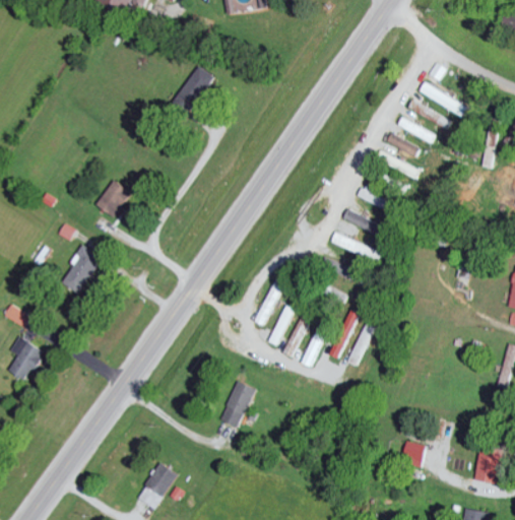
[(127,11),(130,2),(144,6),(145,0),(97,0),(97,2),(127,11)]
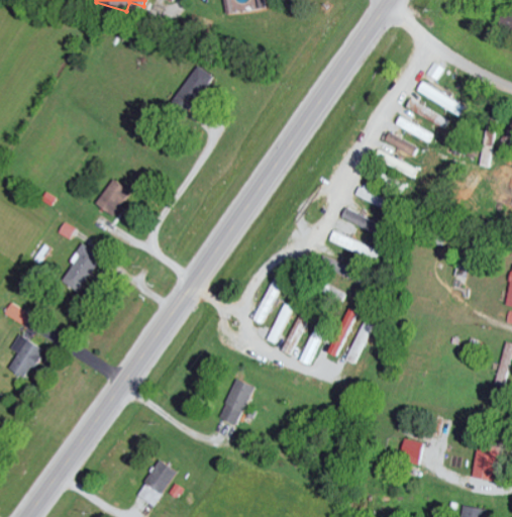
[(174,102),(192,112),(212,75),(194,65),(174,102)]
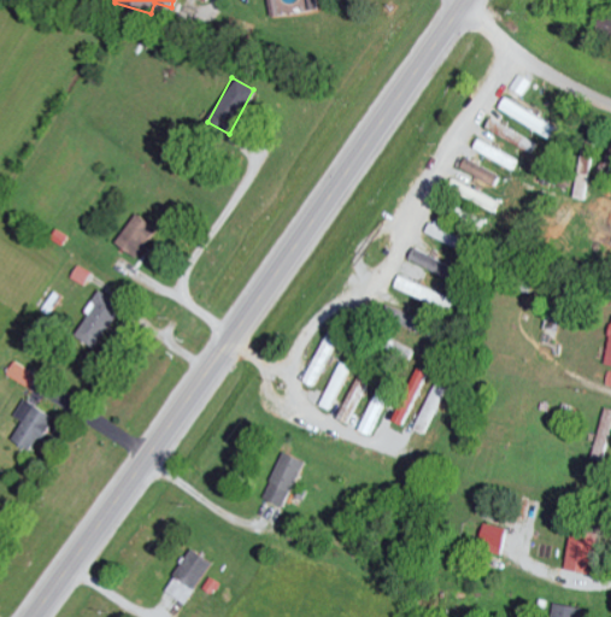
[(497,109),(550,139),(556,127),(504,97),(497,109)]
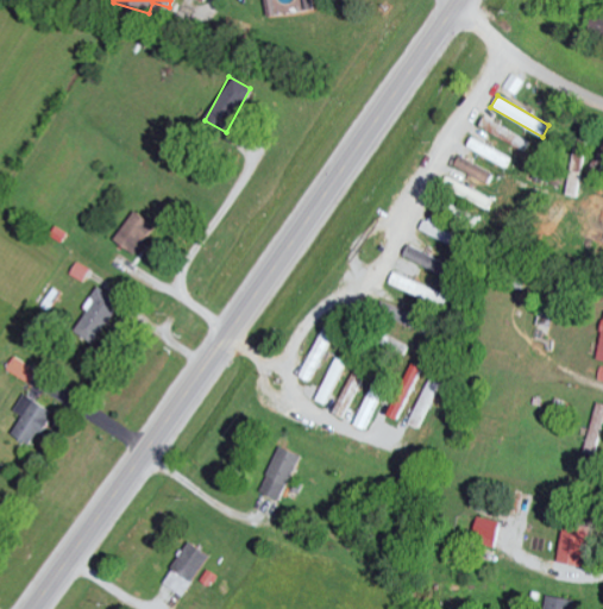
[(465,149),(507,167),(512,155),(470,138),(465,149)]
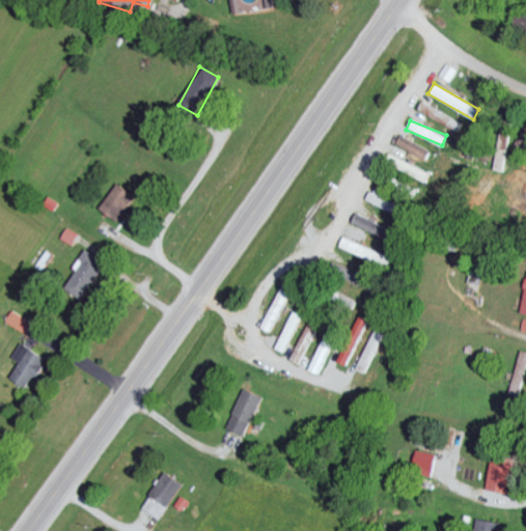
[(426,159),(431,149),(399,137),(395,146),(426,159)]
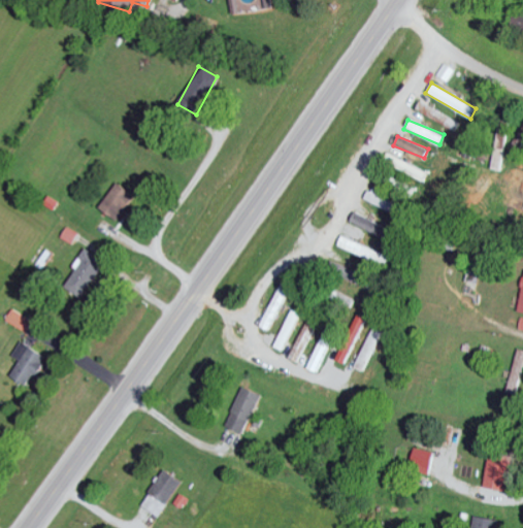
[(98,208),(118,220),(132,194),(113,183),(98,208)]
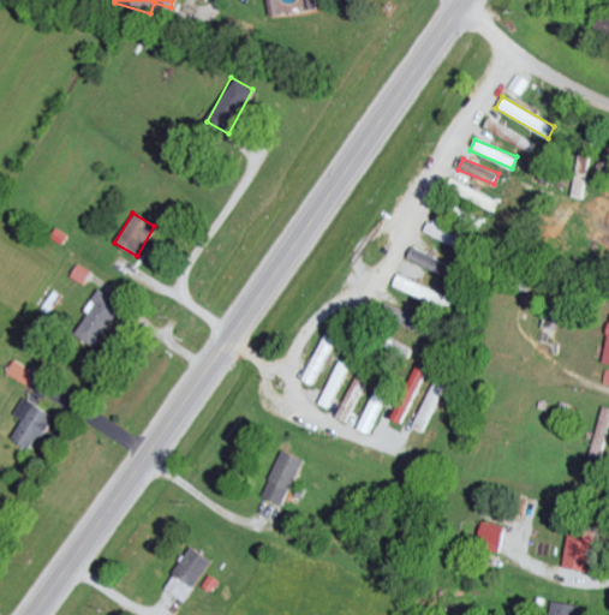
[(424,233),(457,249),(463,237),(445,230),(448,222),(433,215),(424,233)]
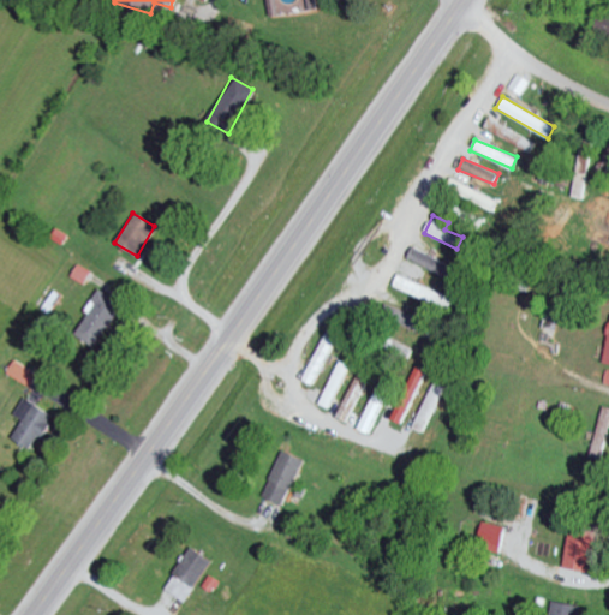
[(405,260),(451,278),(455,266),(409,249),(405,260)]
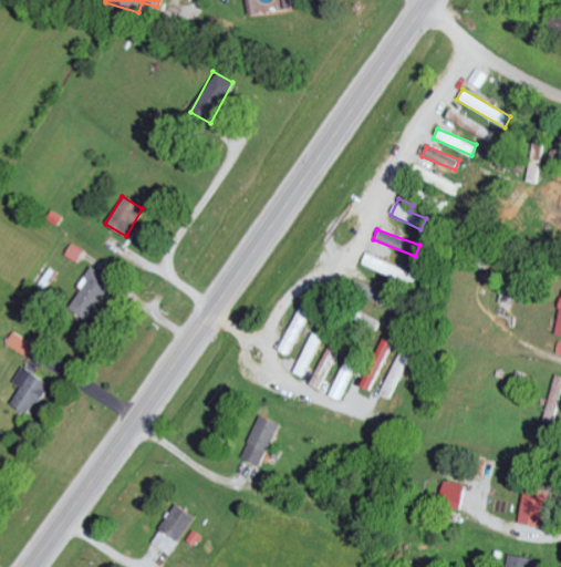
[(62,256),(75,263),(81,249),(68,244),(62,256)]
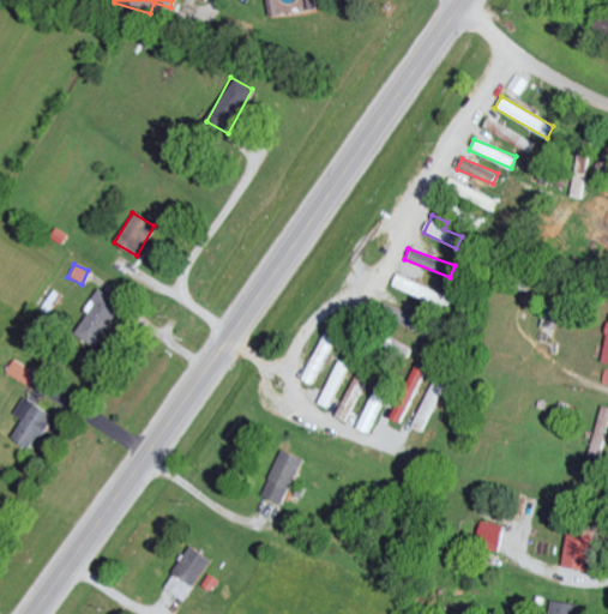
[(451,298),(397,274),(392,286),(446,309),(451,298)]
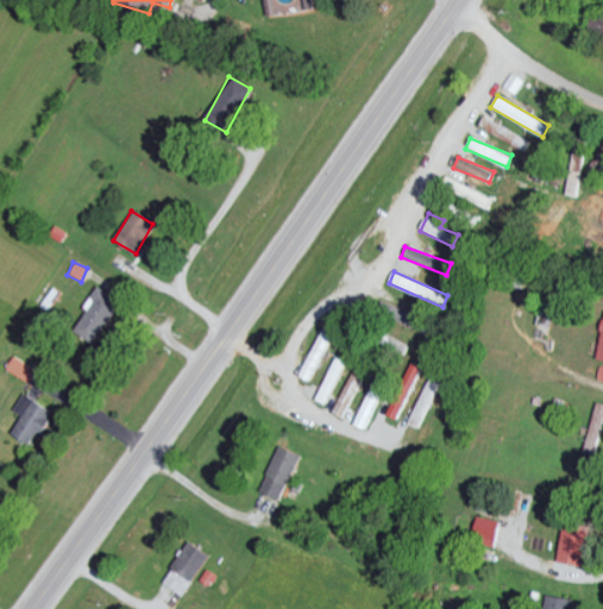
[(86,311),(76,326),(95,339),(120,302),(96,286),(81,308),(86,311)]
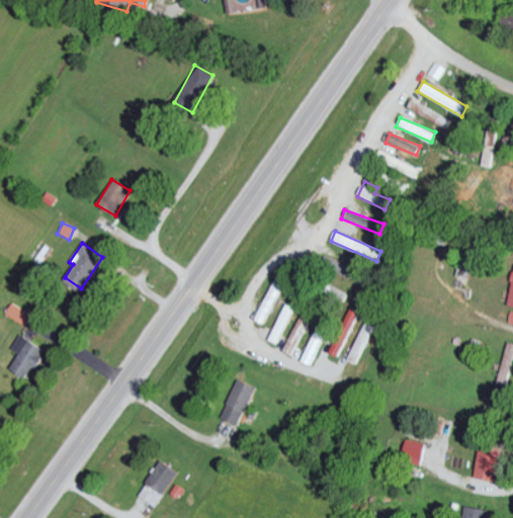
[(254,321),(264,325),(282,281),(273,277),(254,321)]
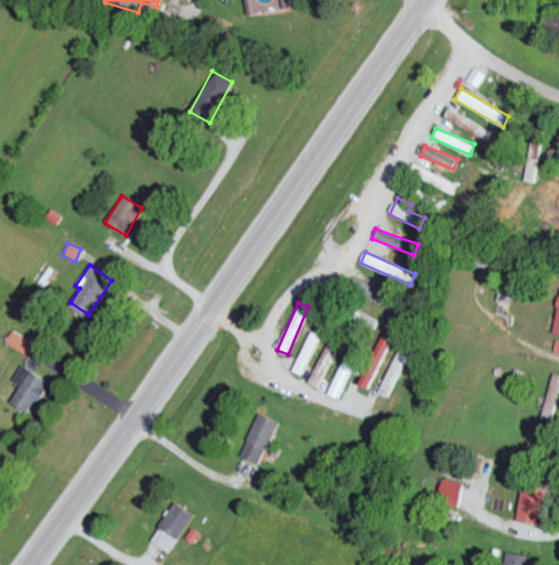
[(24,356),(32,343),(10,331),(2,343),(24,356)]
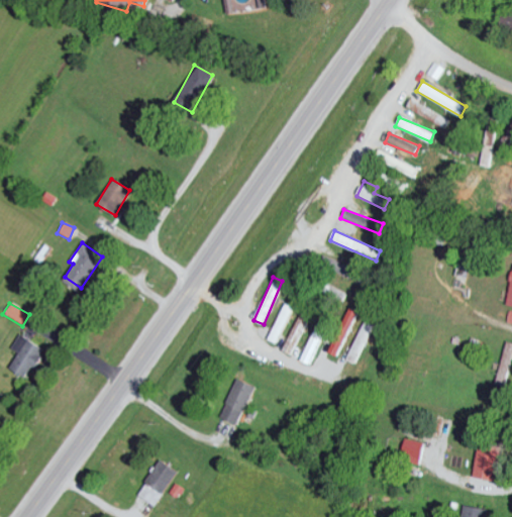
[(292,307),(283,303),(268,339),(277,343),(292,307)]
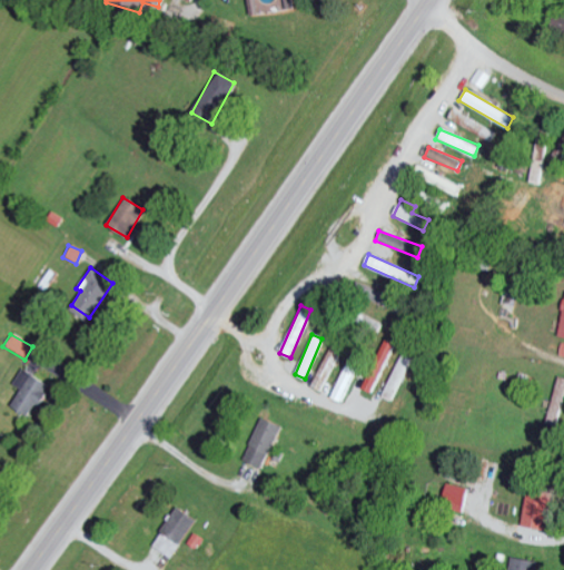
[(306,385),(317,392),(339,350),(328,344),(306,385)]
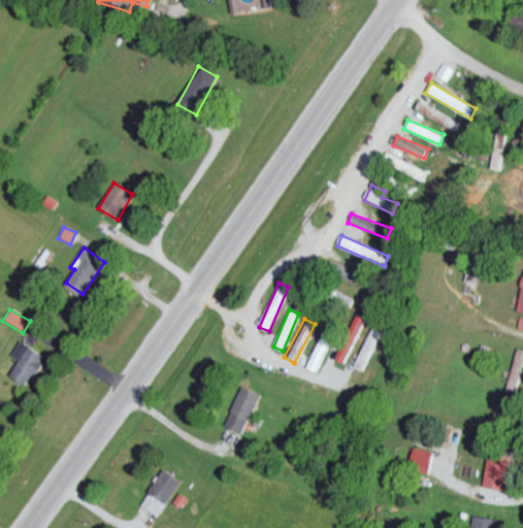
[(306,368),(316,372),(330,338),(320,334),(306,368)]
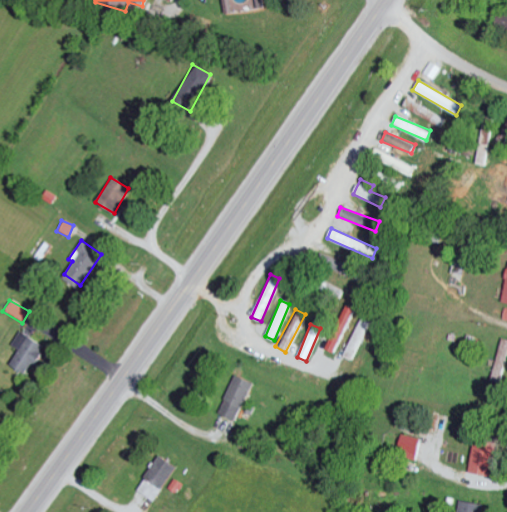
[(8,365),(26,374),(42,344),(17,331),(9,345),(16,349),(8,365)]
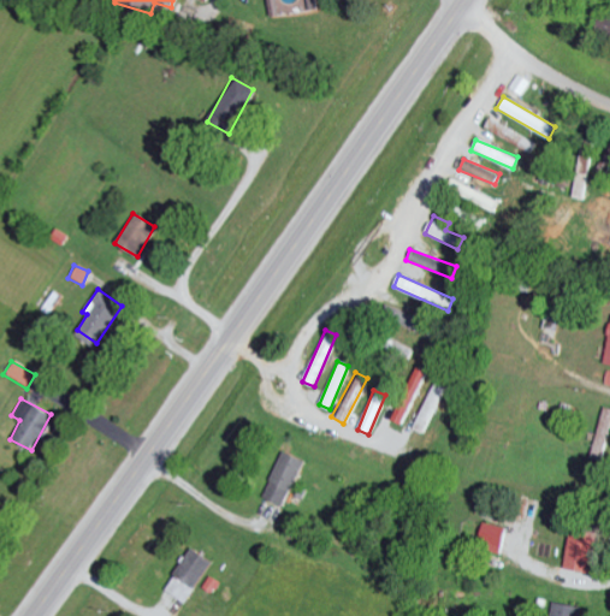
[(388,419),(400,425),(408,406),(397,401),(388,419)]
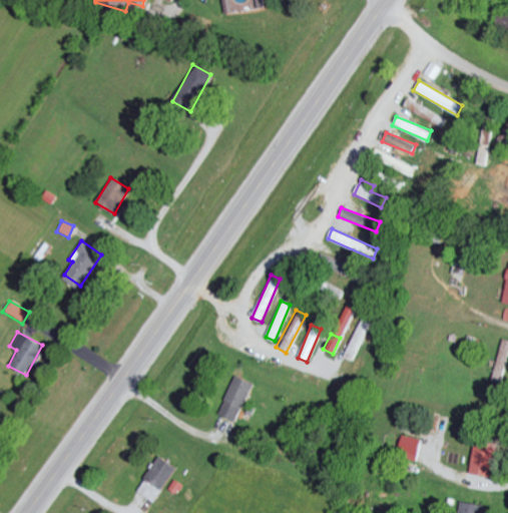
[(235,422),(251,383),(233,376),(217,414),(235,422)]
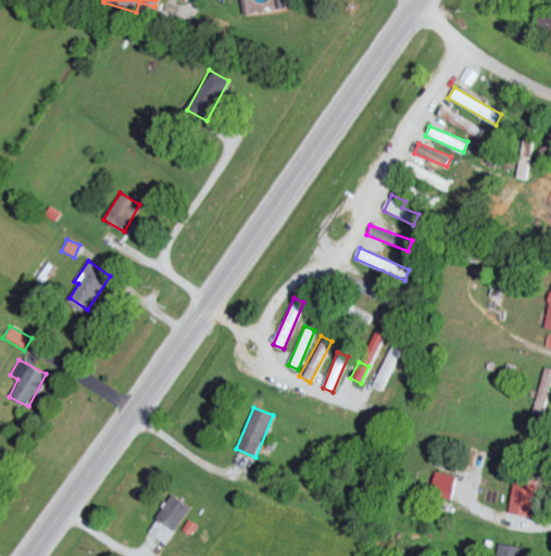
[(450,500),(456,477),(436,470),(429,494),(450,500)]
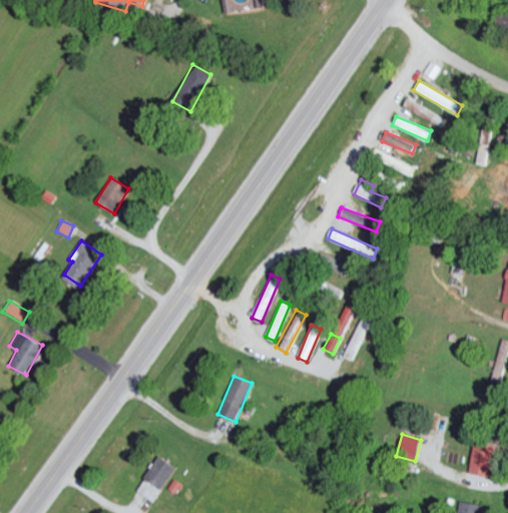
[(496,447),(475,442),(468,473),(489,478),(496,447)]
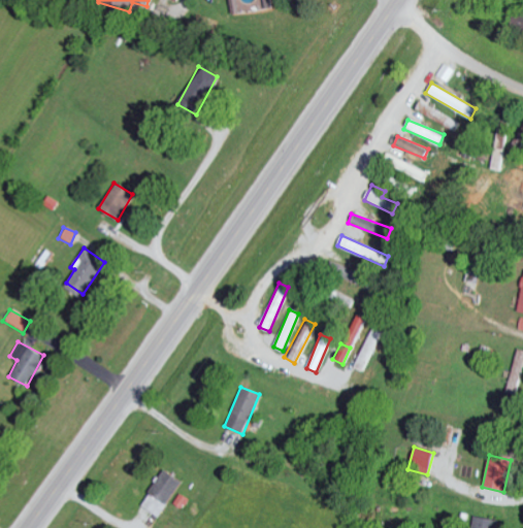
[(178,480),(161,469),(139,506),(158,518),(178,480)]
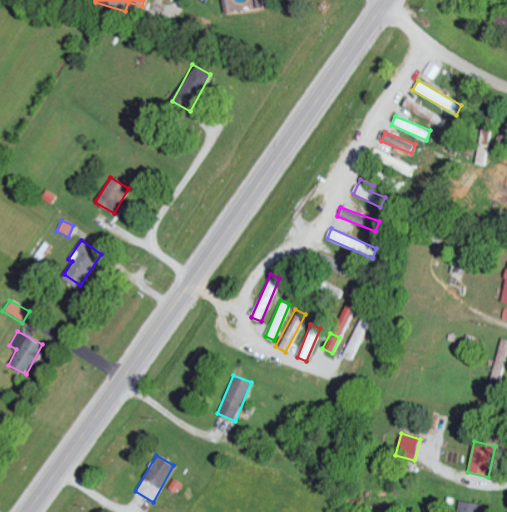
[(458,511),(482,511),(483,504),(460,501),(458,511)]
